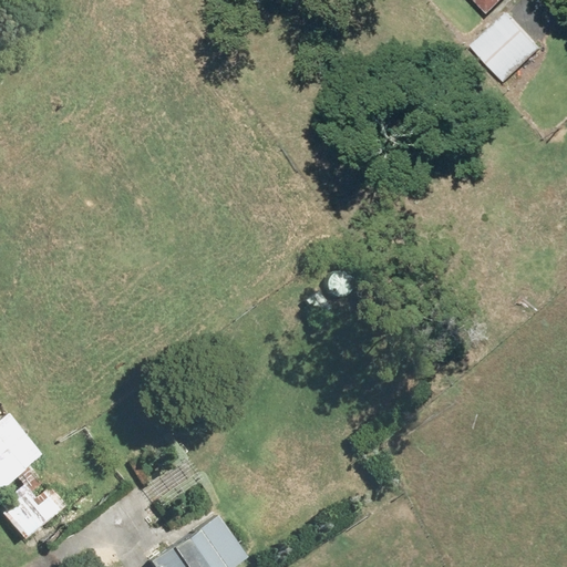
[(470,0),(481,12),(493,0),(470,0)]
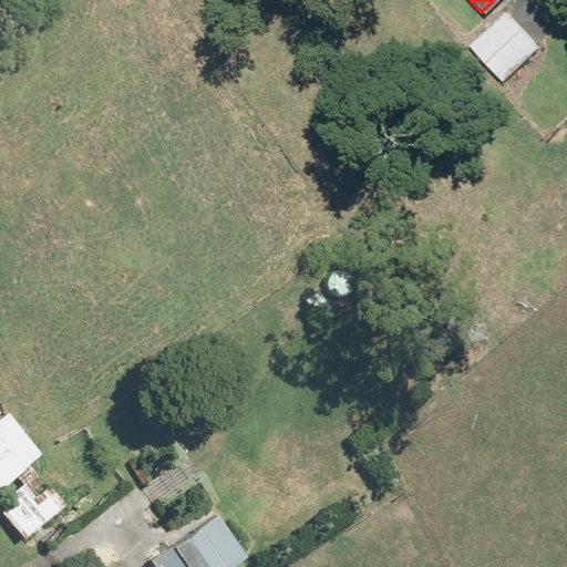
[(540,48),(506,10),(470,44),(504,82),(540,48)]
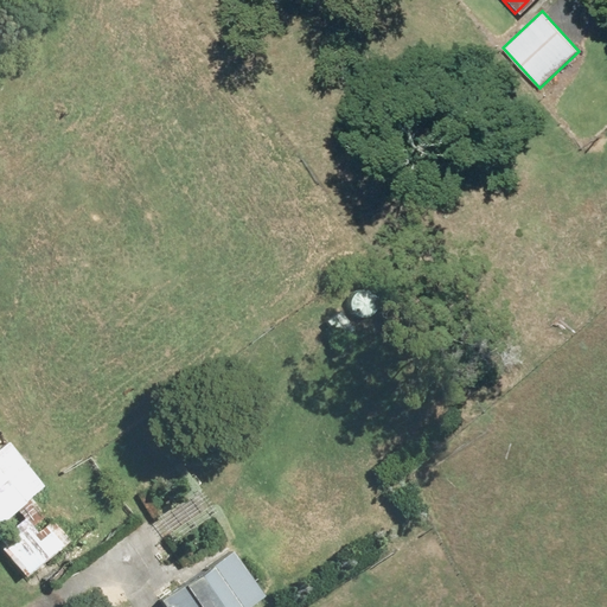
[(331,307),(314,330),(336,345),(353,323),(331,307)]
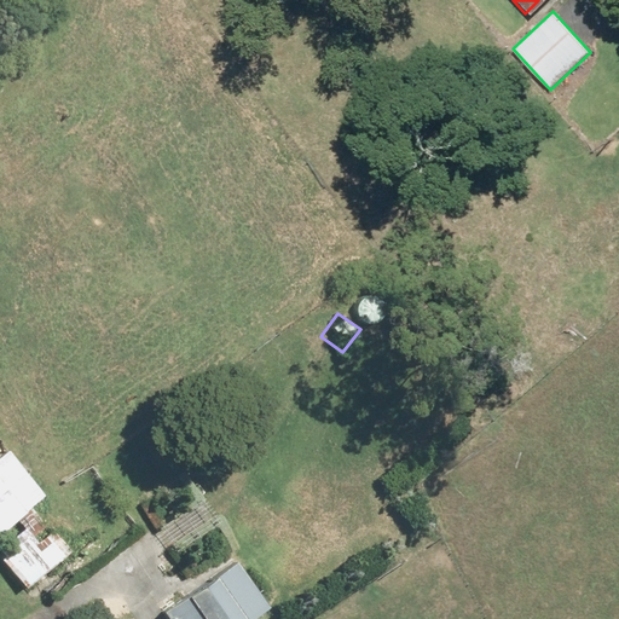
[(9,447),(0,453),(0,536),(48,498),(9,447)]
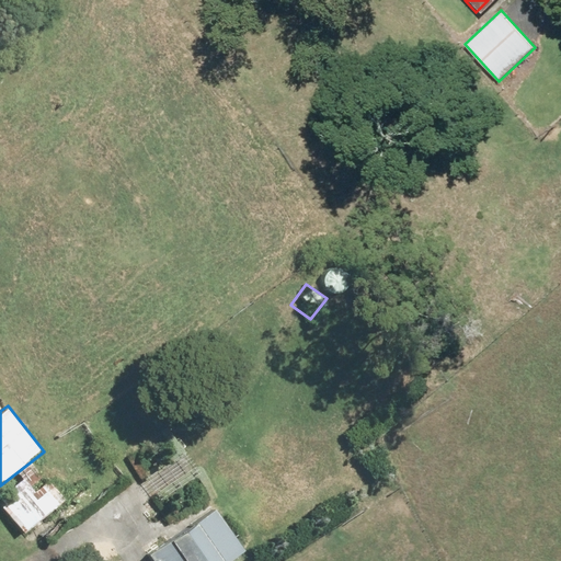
[(37,468),(0,500),(0,510),(21,534),(63,497),(37,468)]
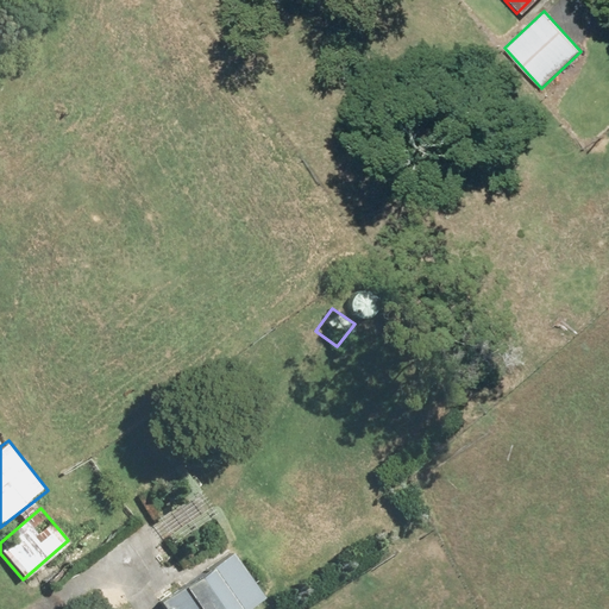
[(242,540),(161,594),(171,608),(248,608),(275,591),(242,540)]
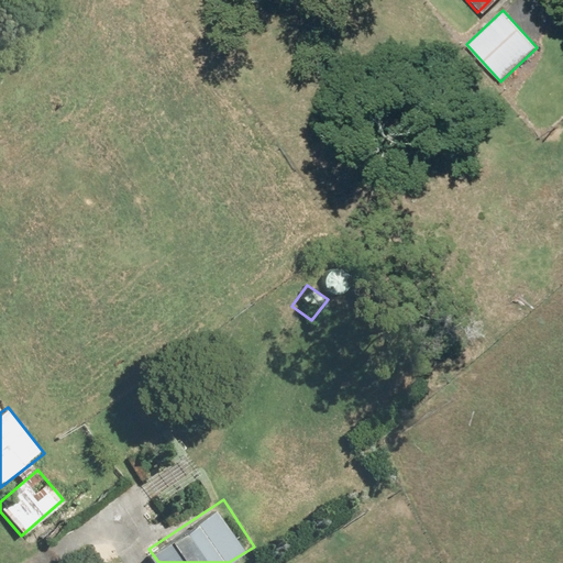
All buildings are outlined.
